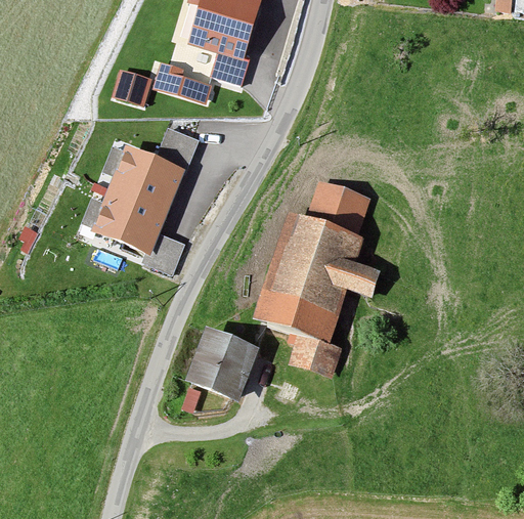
[(200,0),(186,43),(217,52),(211,74),(237,82),(262,0),(200,0)]
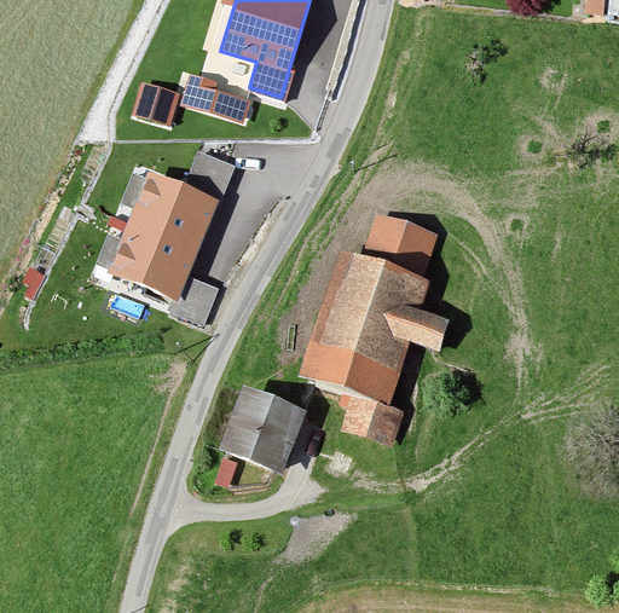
[(586,0),(585,11),(602,13),(605,0),(586,0)]
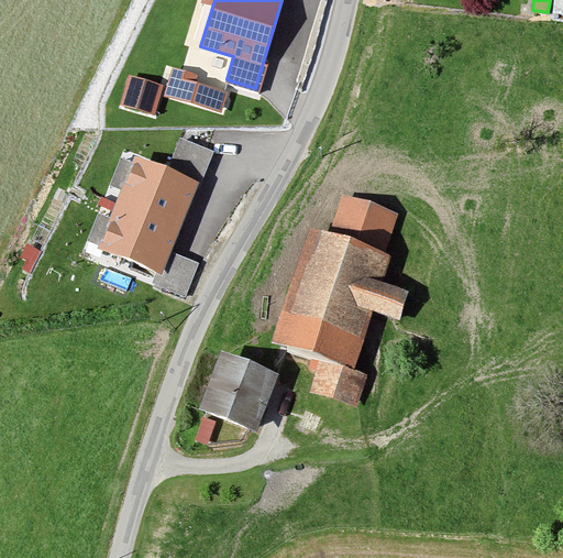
[(199,73),(172,65),(163,95),(222,112),(229,90),(196,80),(199,73)]
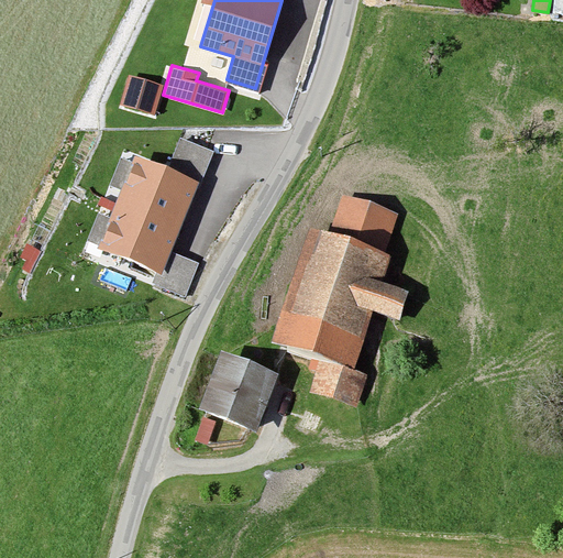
[(120,102),(154,113),(164,84),(130,73),(120,102)]
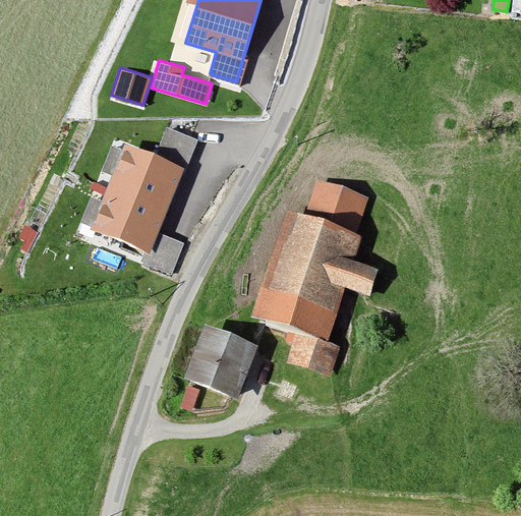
[(166,126),(154,156),(184,169),(196,138),(166,126)]
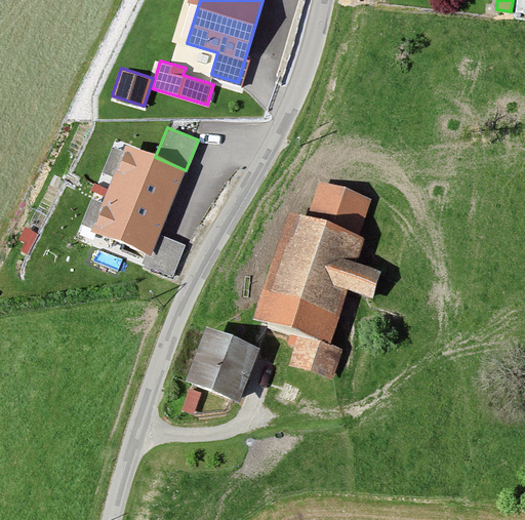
[(155,157),(125,146),(108,188),(168,212),(186,170),(155,157)]
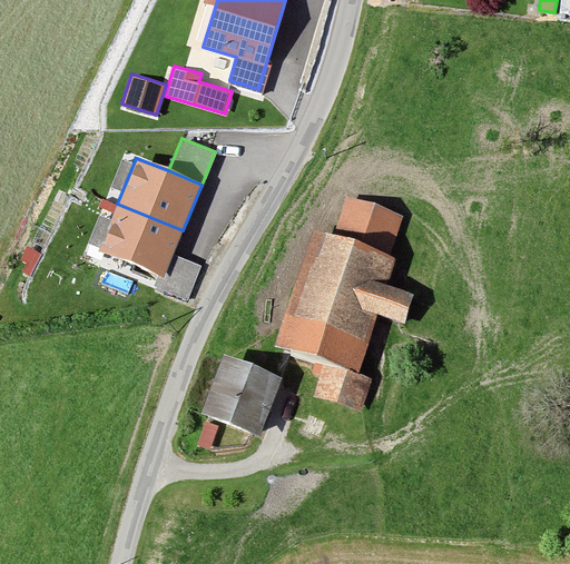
[(344,193),(331,233),(385,250),(399,210),(344,193)]
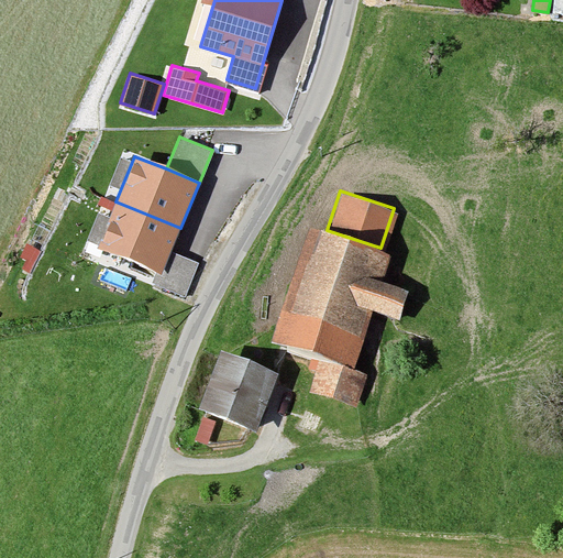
[(180,228),(116,201),(98,248),(156,273),(163,275),(173,250),(180,228)]
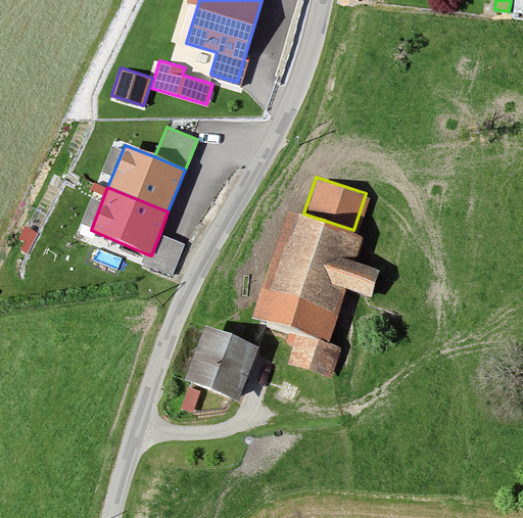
[(303,214),(285,208),(251,316),(295,329),(328,339),(343,289),(372,297),(381,269),(354,260),(363,232),(353,230),(303,214)]
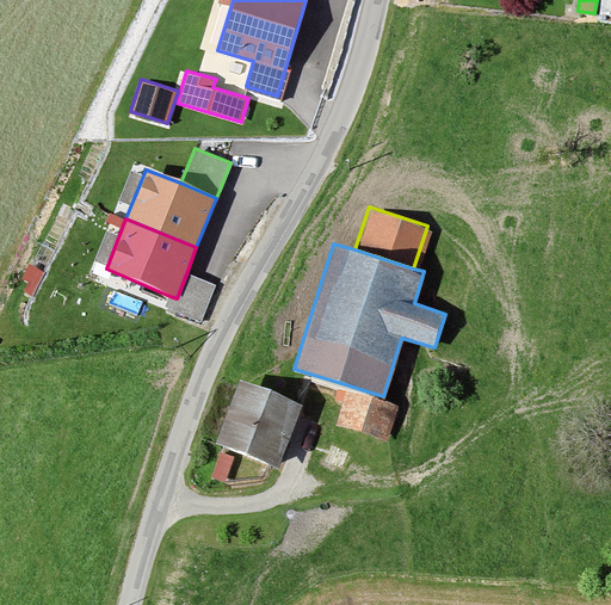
[(216,283),(187,271),(177,298),(170,296),(166,306),(202,319),(216,283)]
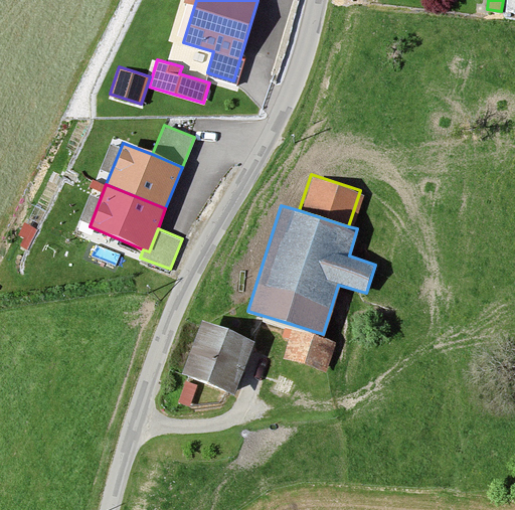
[(252,342),(201,321),(180,370),(231,392),(252,342)]
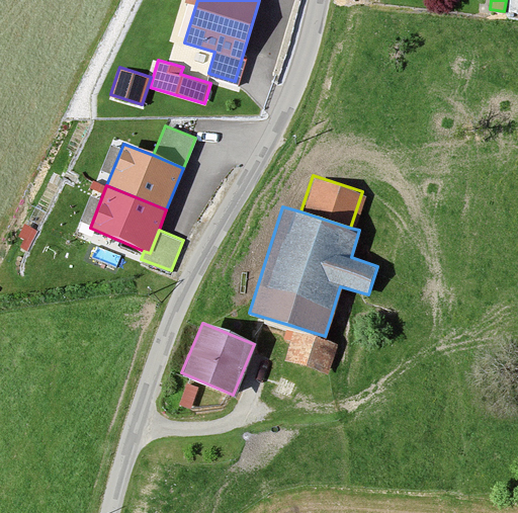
[(325,336),(292,326),(281,359),(327,375),(339,341),(325,336)]
